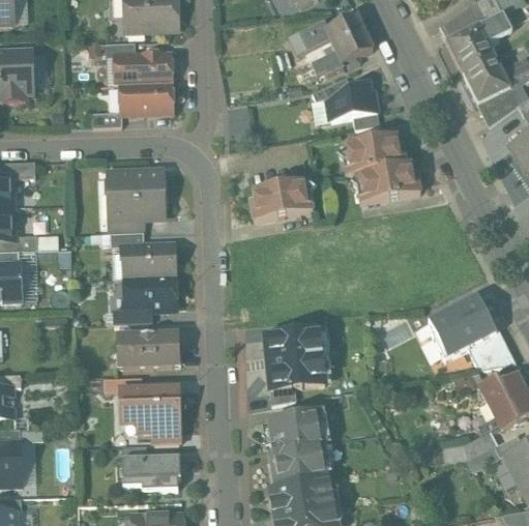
[(0,0),(0,25),(13,25),(13,6),(16,6),(16,4),(13,4),(13,0),(0,0)]
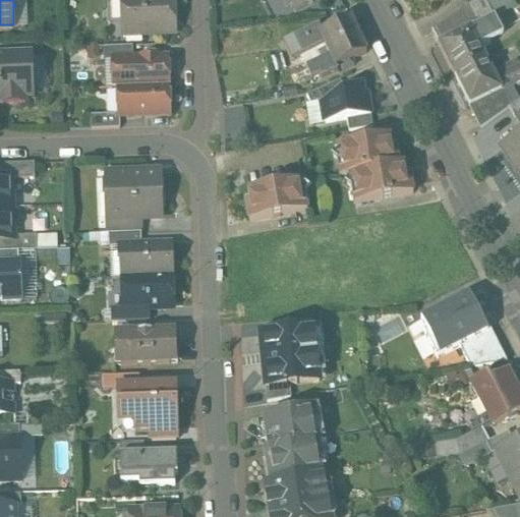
[(122,0),(124,31),(176,29),(174,0),(122,0)]
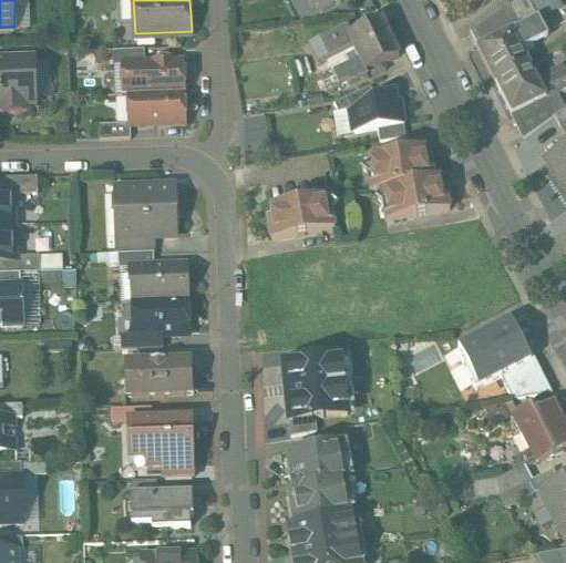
[(510,0),(472,28),(480,43),(539,13),(533,0),(510,0)]
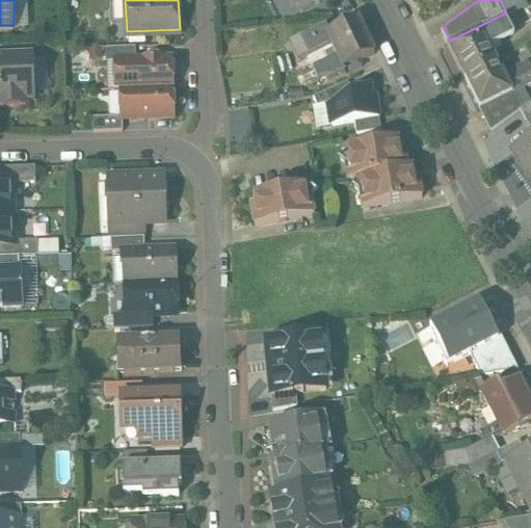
[(506,12),(450,41),(466,72),(497,56),(490,45),(502,38),(499,34),(513,27),(506,12)]
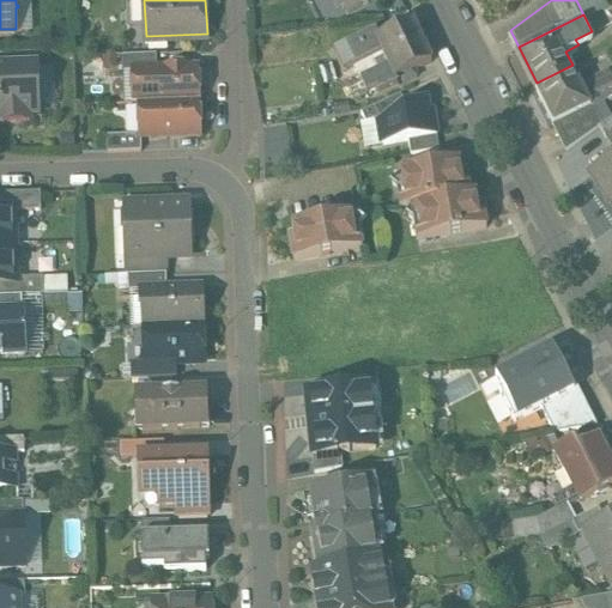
[(413,17),(392,28),(388,20),(379,25),(382,32),(373,36),(369,30),(331,48),(340,67),(380,49),(383,56),(423,37),(413,17)]
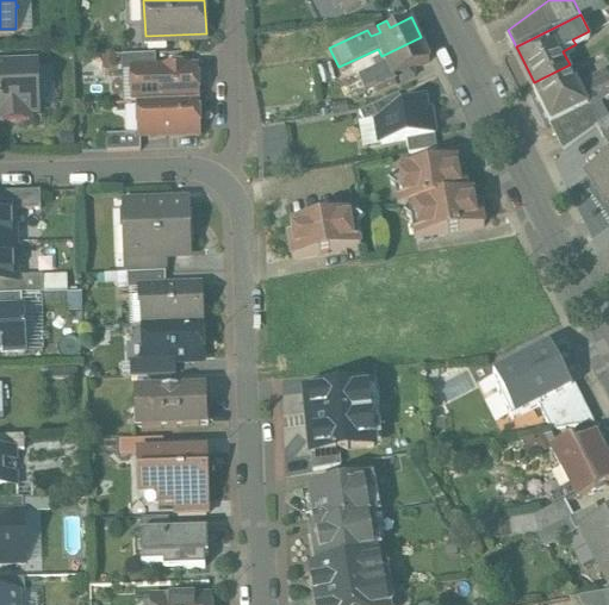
[(421,37),(381,56),(385,63),(360,75),(366,89),(373,86),(374,87),(395,78),(392,74),(401,69),(403,76),(412,72),(409,64),(429,55),(421,37)]
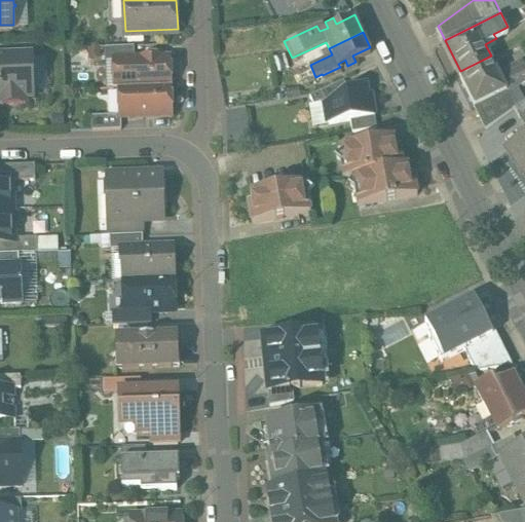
[(135,42),(107,43),(107,56),(114,56),(136,56),(135,42)]
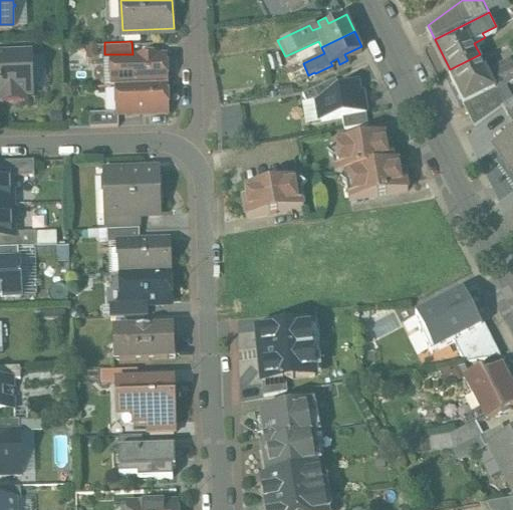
[(0,50),(0,97),(25,97),(25,91),(32,91),(31,49),(0,50)]
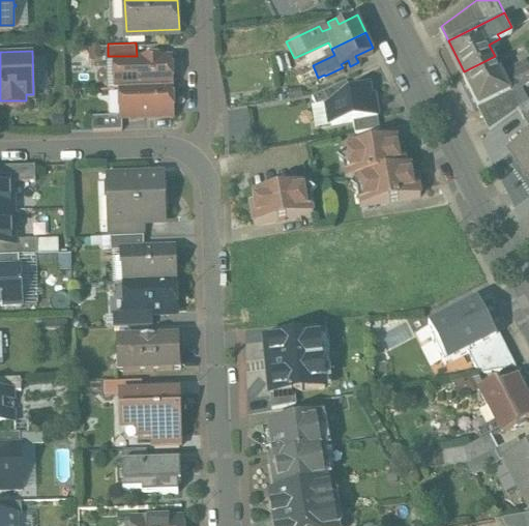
[(137,56),(115,56),(116,85),(121,85),(173,83),(172,55),(137,56)]
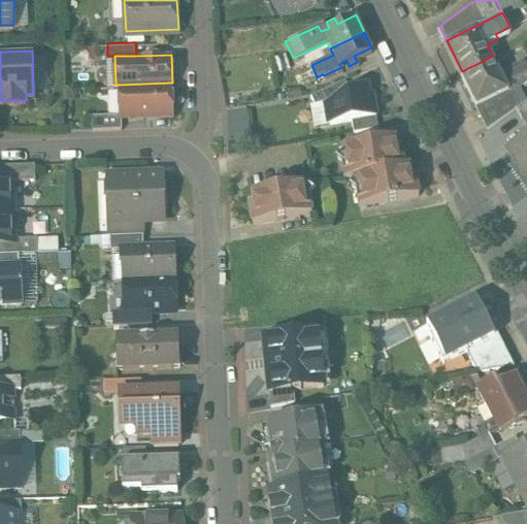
[(493,56),(462,71),(476,102),(507,88),(501,74),(493,56)]
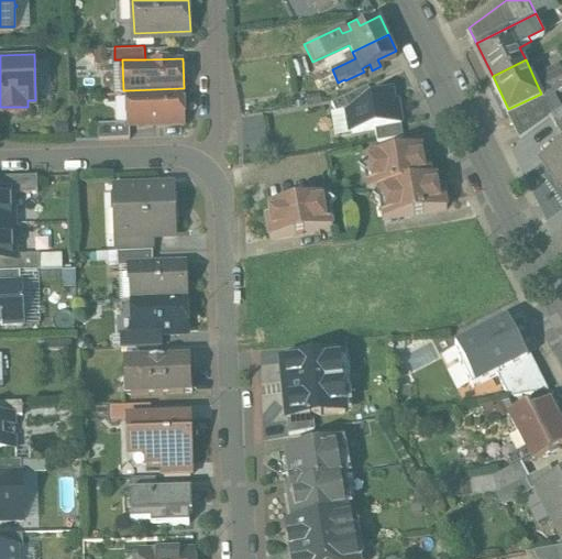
[(561,66),(535,79),(541,94),(561,84),(561,66)]
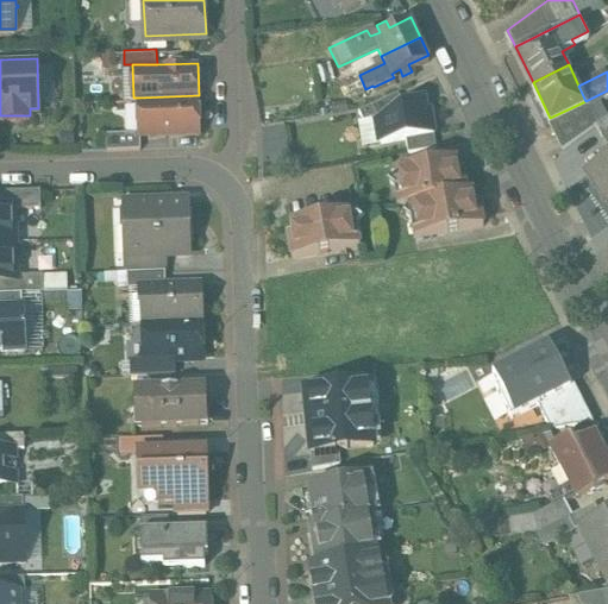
[(359,75),(344,82),(351,96),(365,89),(359,75)]
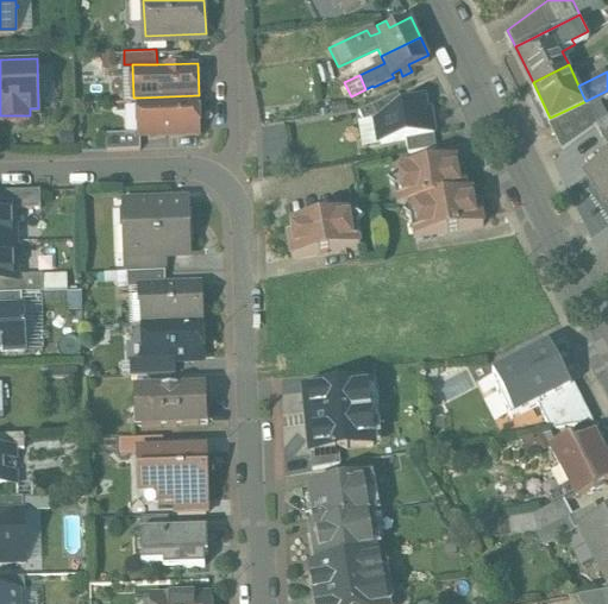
[(390,149),(438,132),(421,83),(374,100),(390,149)]
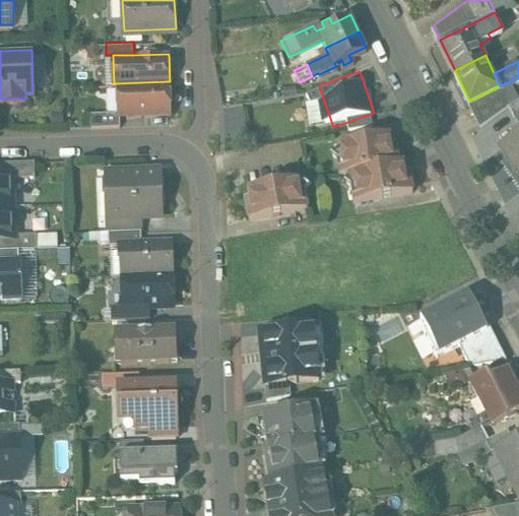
[(170,81),(120,83),(121,111),(121,113),(170,111),(170,81)]
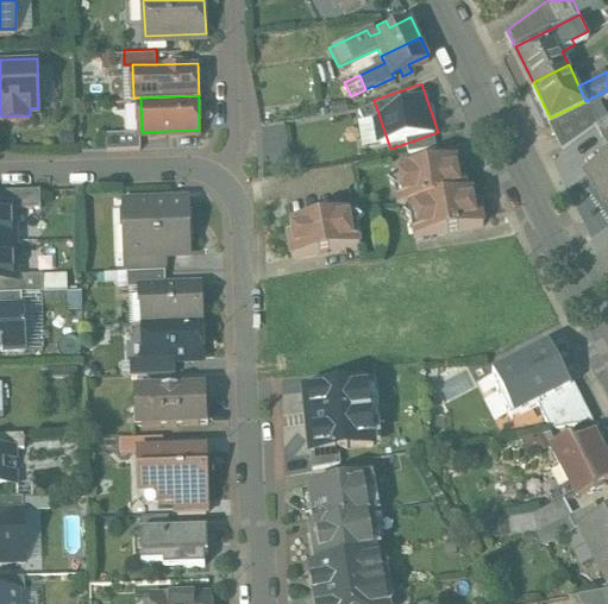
[(576,117),(556,127),(563,143),(582,130),(576,117)]
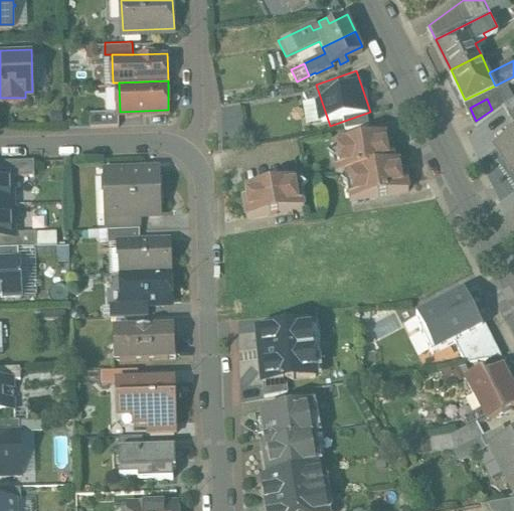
[(120,110),(91,110),(92,123),(120,123),(120,112),(120,110)]
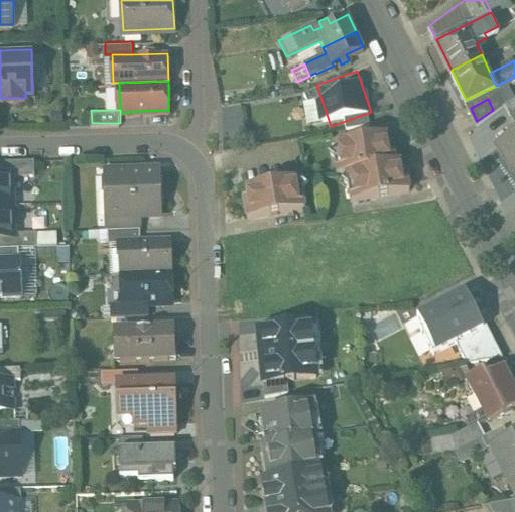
[(514,130),(497,143),(514,167),(514,130)]
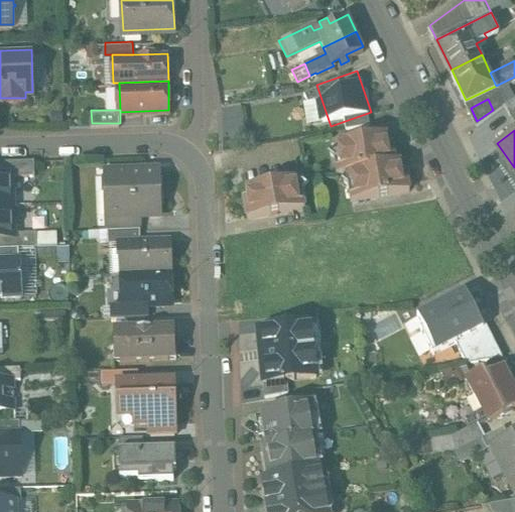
[(386,131),(334,140),(334,145),(331,150),(341,158),(343,168),(348,168),(396,159),(393,142),(388,142),(386,131)]
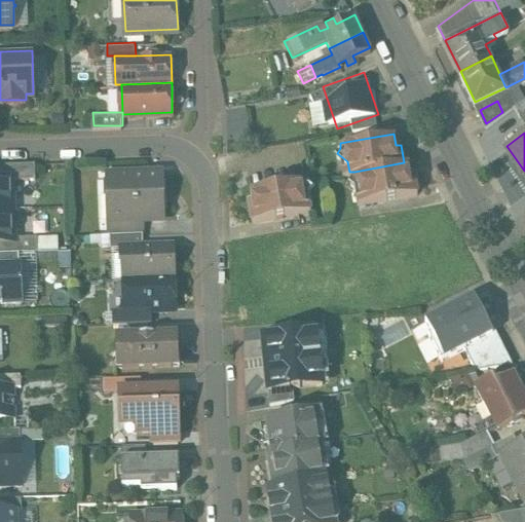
[(35,160),(0,161),(0,173),(2,174),(13,174),(13,177),(36,177),(35,160)]
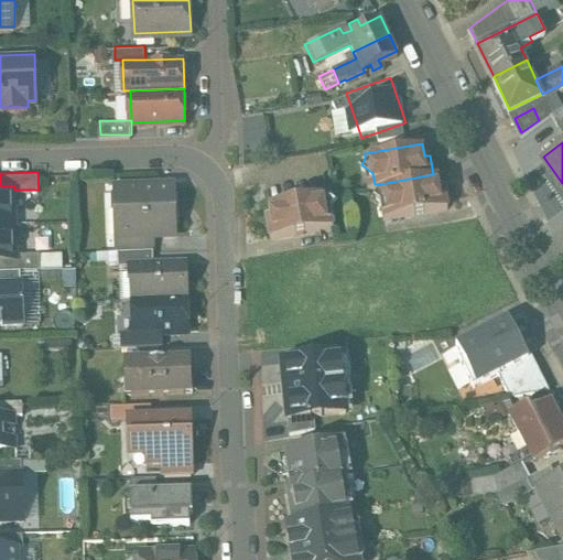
[(433,174),(380,184),(380,189),(376,194),(388,203),(390,215),(448,205),(444,184),(440,184),(437,173),(433,174)]
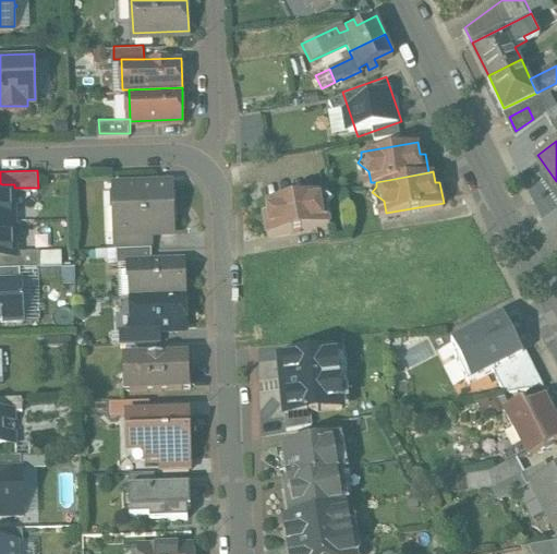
[(171,181),(114,182),(116,202),(121,202),(122,229),(116,229),(117,231),(152,230),(172,229),(171,181)]
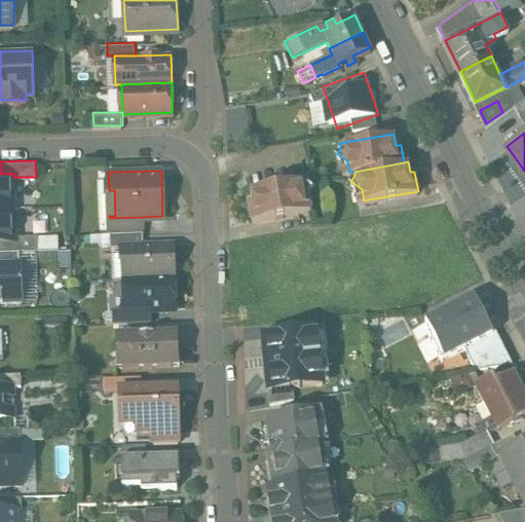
[(0,173),(0,206),(14,206),(13,177),(13,174),(2,174),(0,173)]
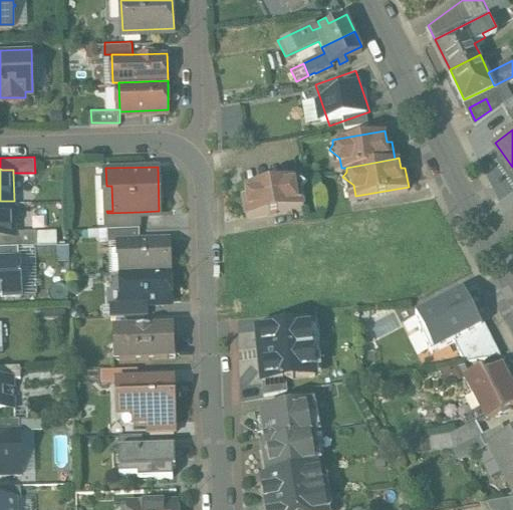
[(299,175),(246,184),(248,195),(243,196),(247,215),(304,205),(301,189),(305,184),(300,180),(299,175)]
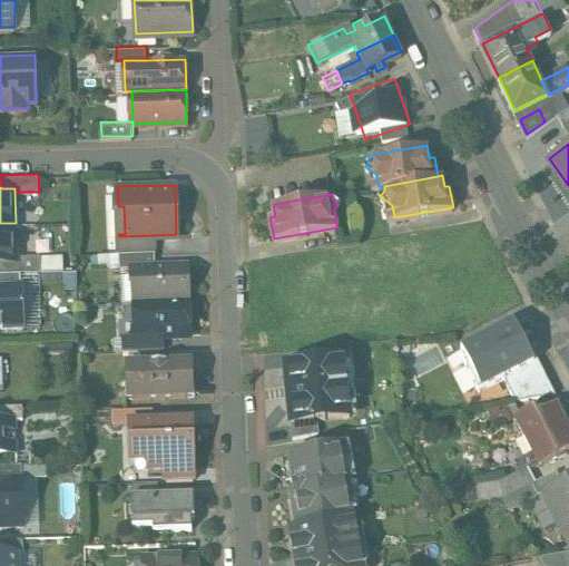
[(0,223),(0,257),(16,257),(16,254),(16,223),(0,223)]
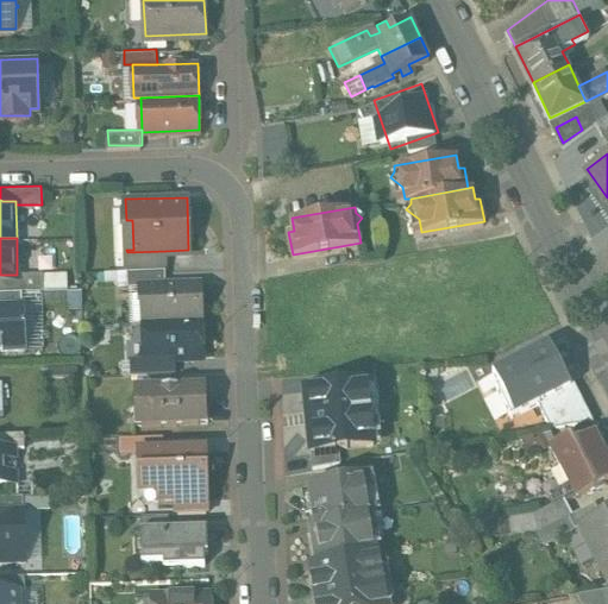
[(127,252),(124,252),(125,268),(130,268),(165,266),(165,251),(127,252)]
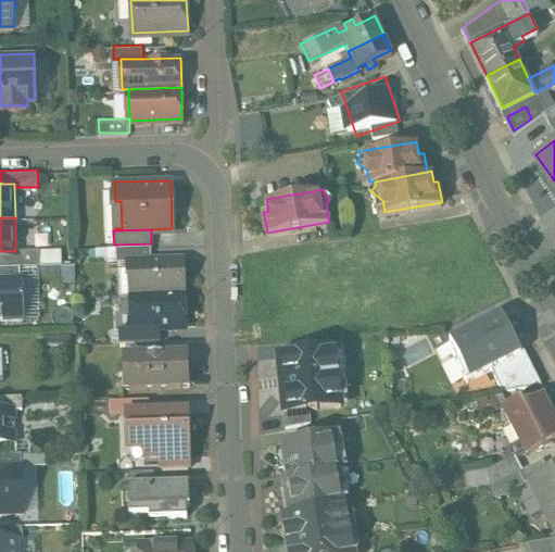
[(151,243),(118,245),(118,258),(130,258),(130,256),(151,255),(151,243)]
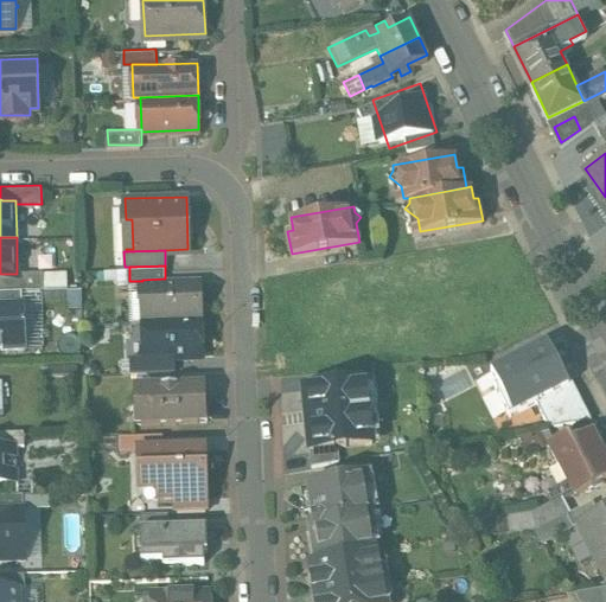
[(43,269),(17,270),(17,274),(0,274),(1,288),(23,288),(44,287),(43,269)]
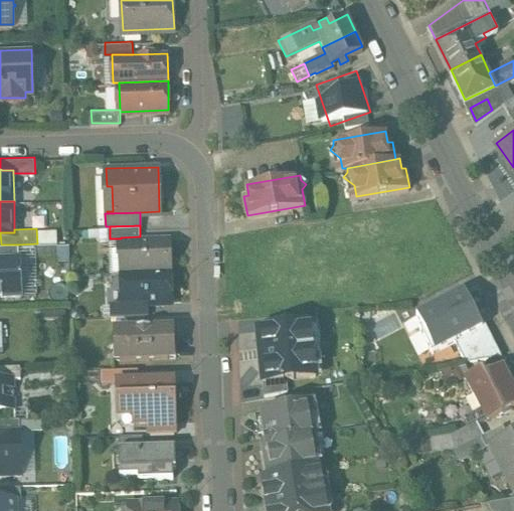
[(140,236),(121,237),(121,238),(122,254),(129,254),(129,270),(172,269),(172,236),(140,236)]
